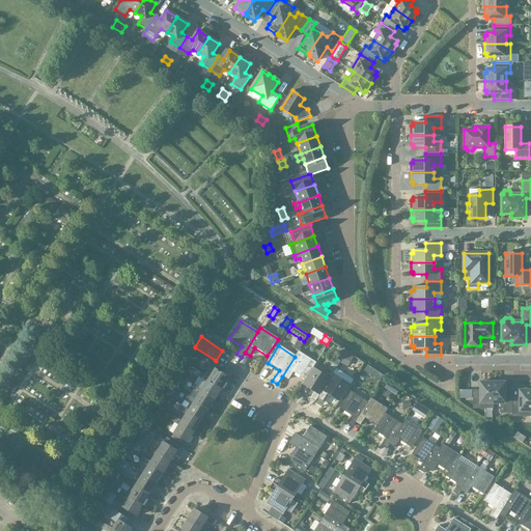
[(195,347),(191,353),(202,360),(204,355),(205,355),(195,347)]
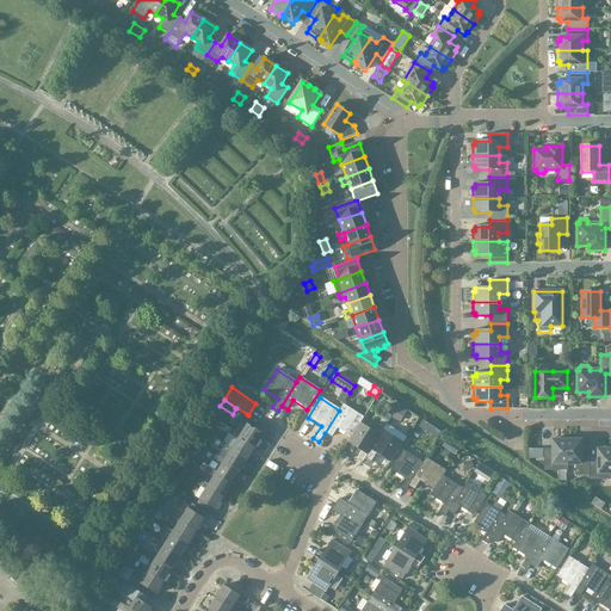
[(339,411),(325,433),(331,437),(337,429),(350,437),(359,423),(363,418),(343,405),(339,411)]
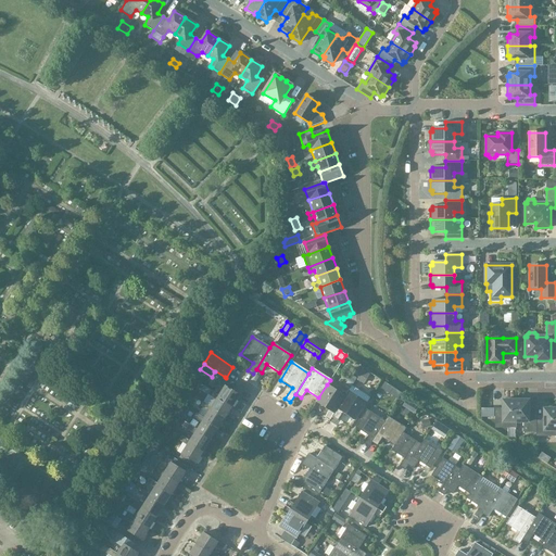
[(356,378),(356,379),(363,384),(369,374),(362,369),(359,375),(356,378)]
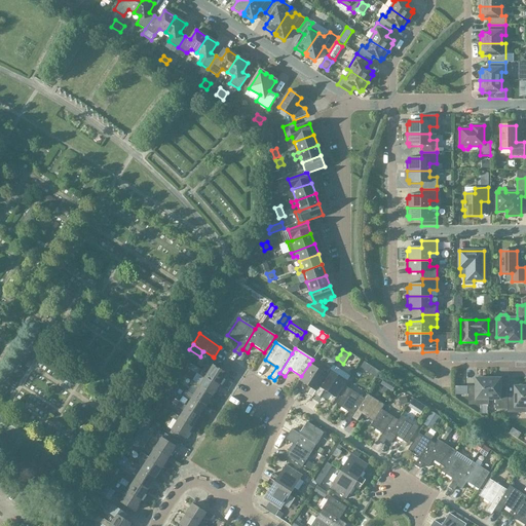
[(209,355),(204,363),(212,367),(207,374),(221,383),(227,373),(220,369),(224,365),(209,354),(209,355)]
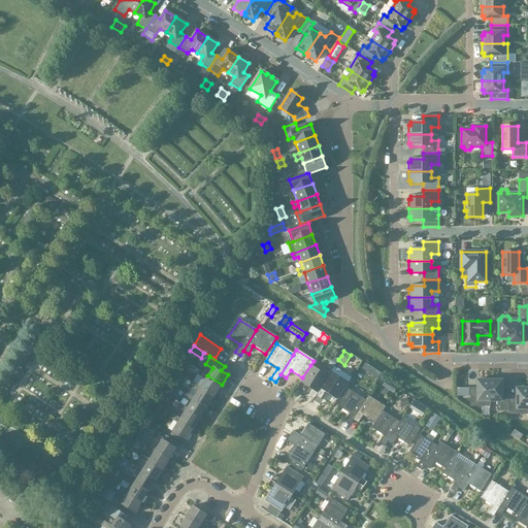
[(334,357),(329,365),(333,368),(338,359),(334,357)]
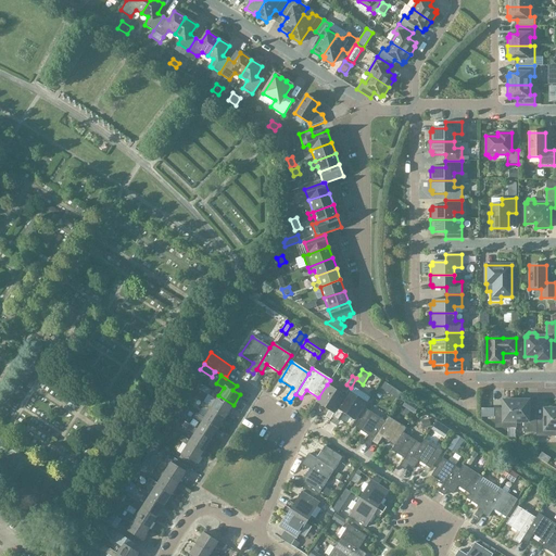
[(202,384),(196,380),(192,384),(199,389),(202,384)]
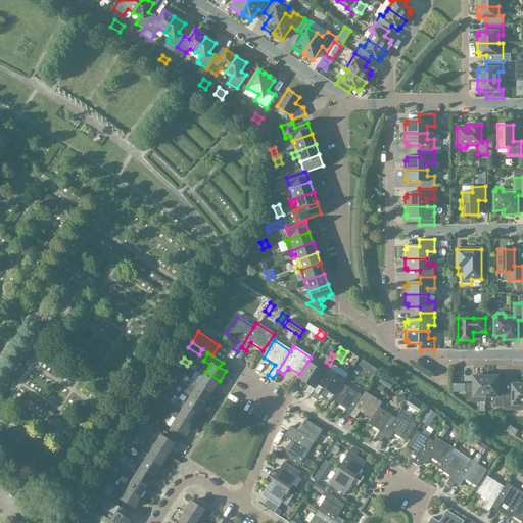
[(359,365),(364,369),(368,364),(362,360),(359,365)]
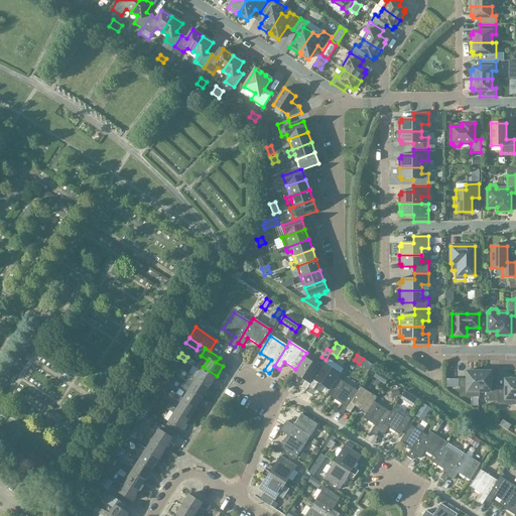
[(303,357),(295,369),(293,374),(303,380),(299,388),(305,392),(307,388),(320,368),(303,357)]
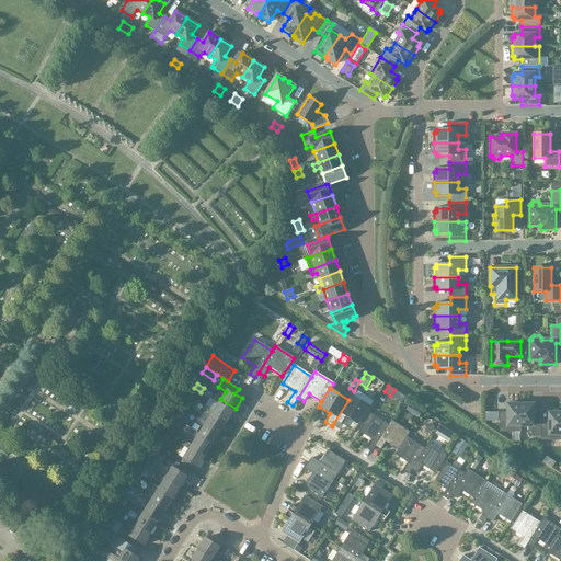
[(218,403),(214,410),(228,420),(236,409),(220,399),(213,393),(209,398),(218,403)]
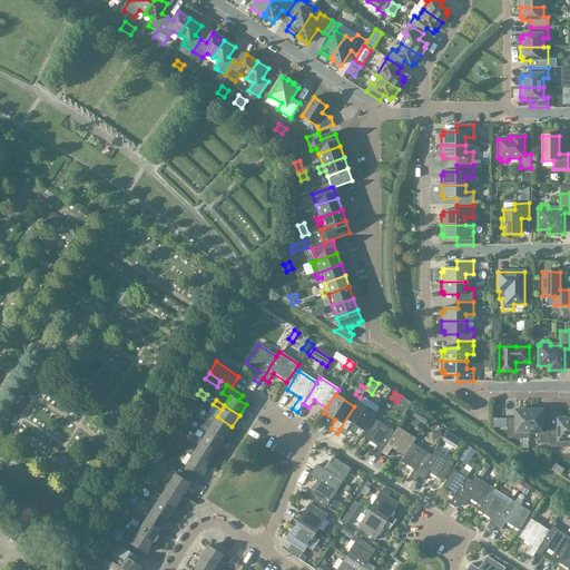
[(375,414),(357,402),(354,406),(340,429),(346,432),(351,424),(364,432),(375,414)]
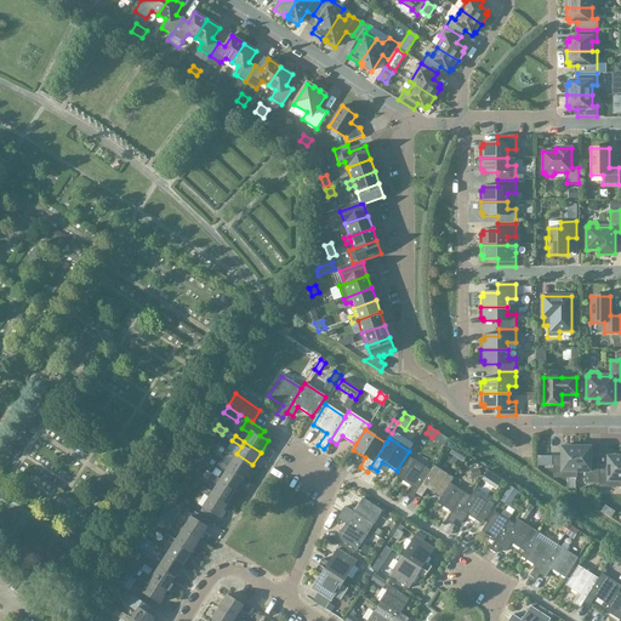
[(576,478),(576,472),(576,445),(567,445),(567,448),(562,448),(562,462),(553,462),(553,478),(576,478)]
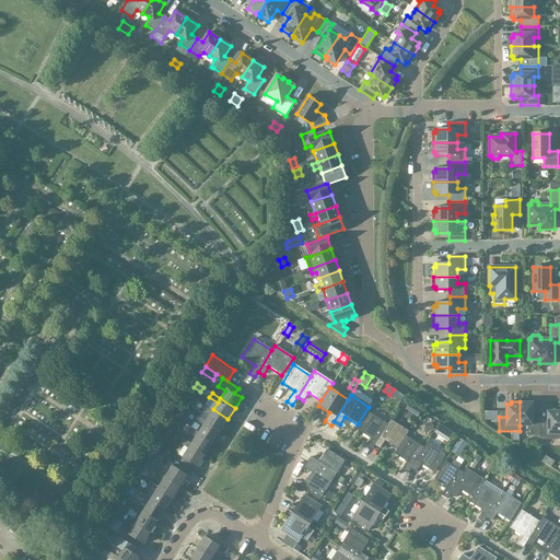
[(527,435),(540,435),(540,426),(540,417),(533,417),(533,404),(528,404),(528,401),(520,401),(520,426),(527,426),(527,435)]
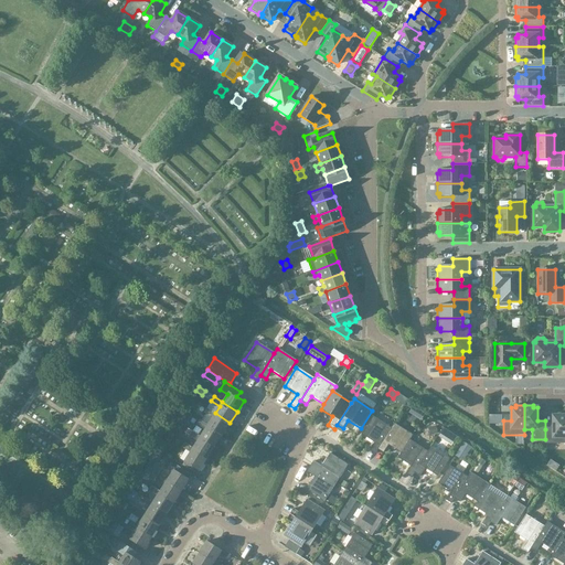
[(208,425),(222,434),(230,423),(215,413),(206,407),(203,412),(212,417),(208,425)]
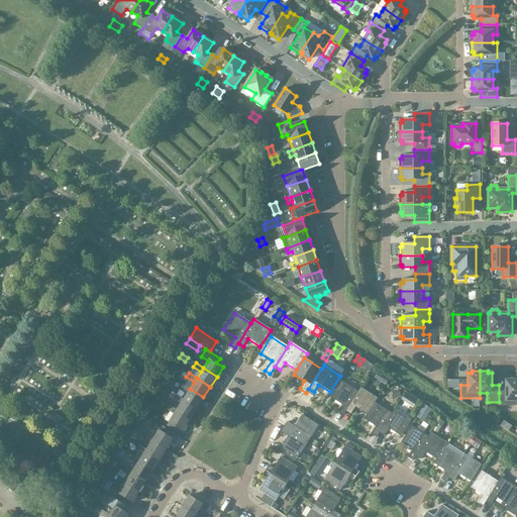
[(499,393),(499,402),(499,406),(516,405),(516,378),(510,378),(510,380),(506,380),(506,393),(499,393)]
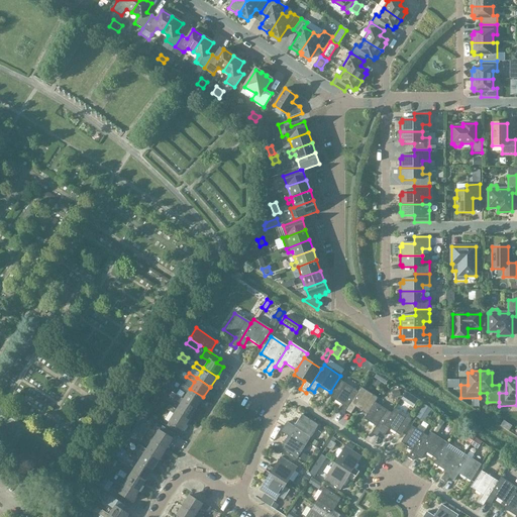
[(164,381),(161,385),(169,390),(172,386),(164,381)]
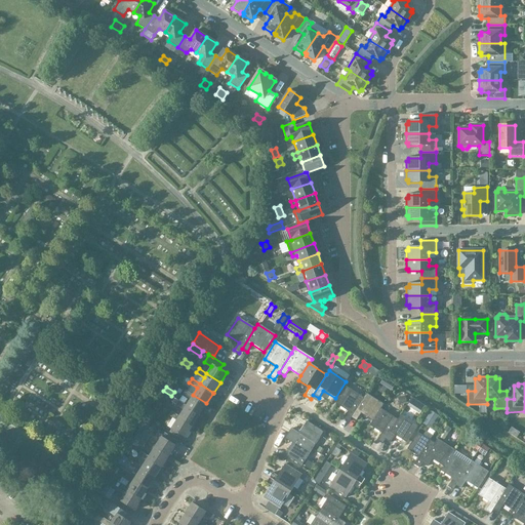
[(350,417),(362,398),(346,388),(335,404),(347,411),(341,418),(347,421),(350,417)]
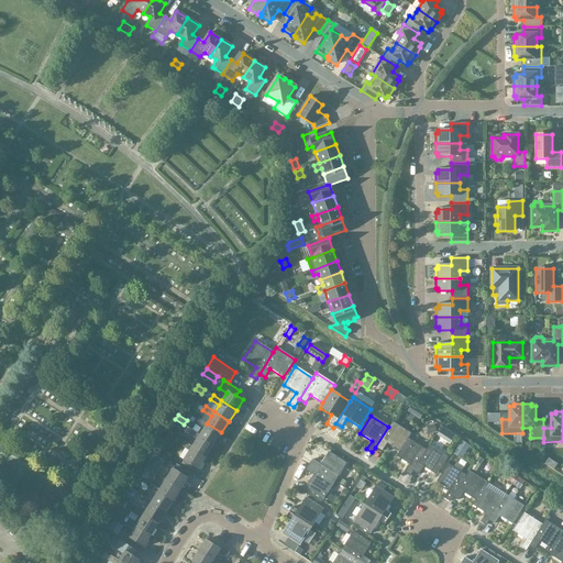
[(199,434),(214,444),(221,432),(207,423),(199,418),(196,422),(203,427),(199,434)]
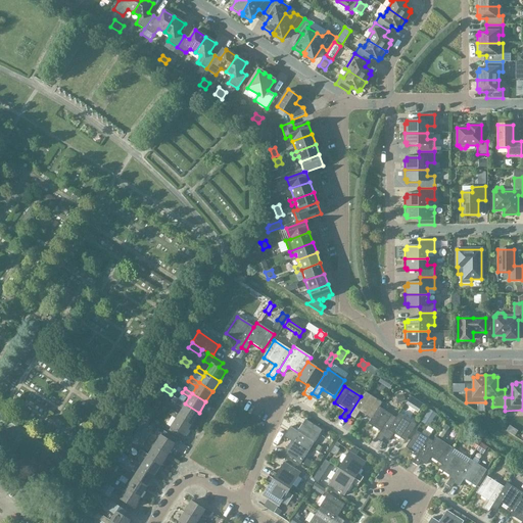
[(370,419),(378,408),(381,402),(364,392),(361,396),(348,416),(353,419),(359,412),(370,419)]
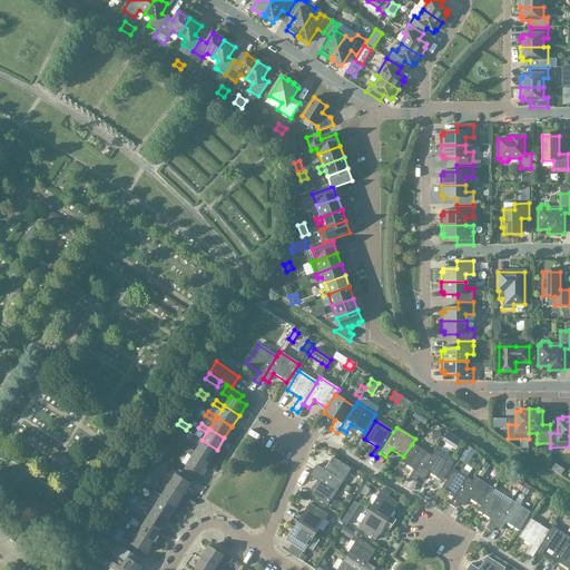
[(448,431),(443,438),(450,442),(454,435),(448,431)]
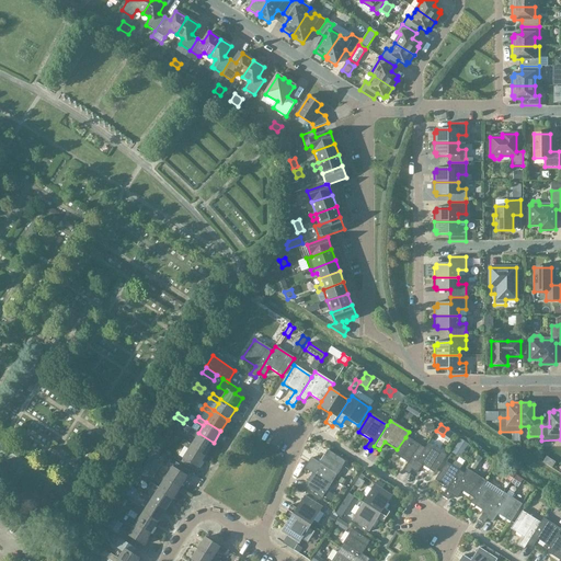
[(195,437),(191,444),(206,454),(214,443),(198,433),(191,427),(187,432),(195,437)]
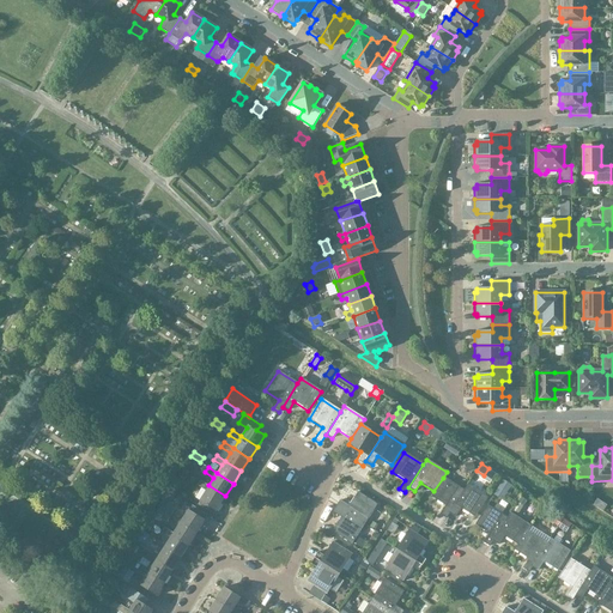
[(443,478),(434,491),(430,497),(444,505),(438,515),(444,519),(448,514),(462,490),(443,478)]
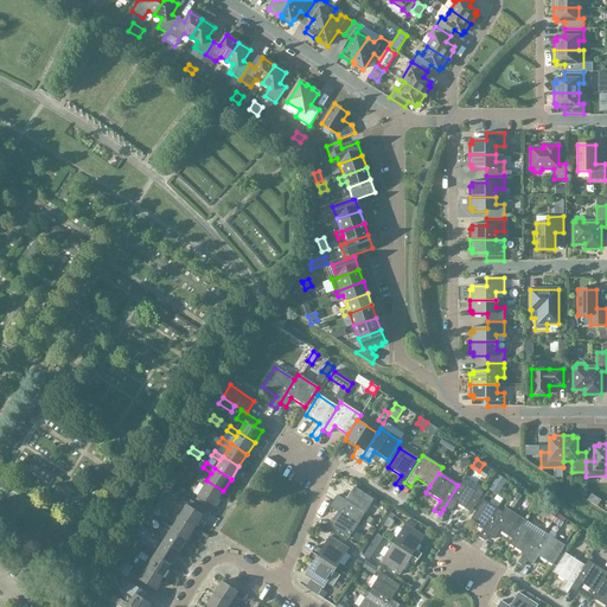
[(198,474),(195,479),(204,485),(197,494),(199,496),(197,500),(211,510),(221,493),(223,491),(206,480),(198,474)]
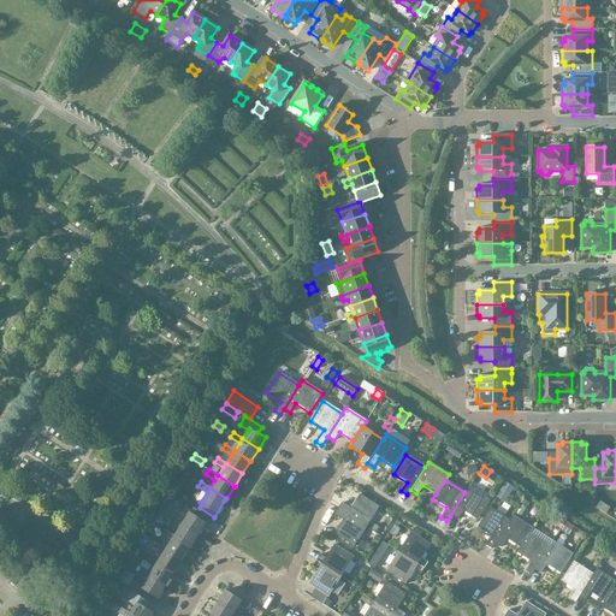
[(514,489),(505,484),(501,492),(509,497),(514,489)]
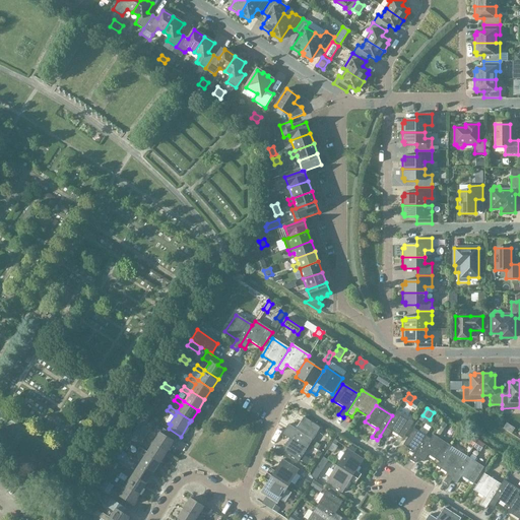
[(392,415),(380,436),(386,439),(390,432),(402,439),(412,423),(395,411),(392,415)]
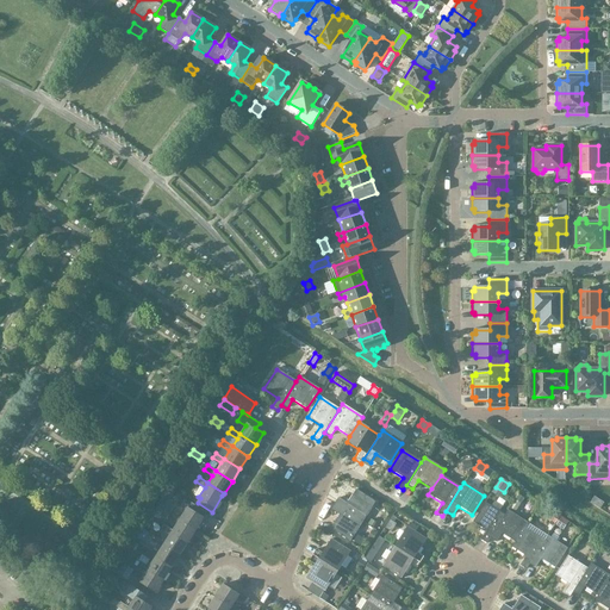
[(334,504),(362,522),(375,503),(355,490),(347,504),(337,498),(334,504)]
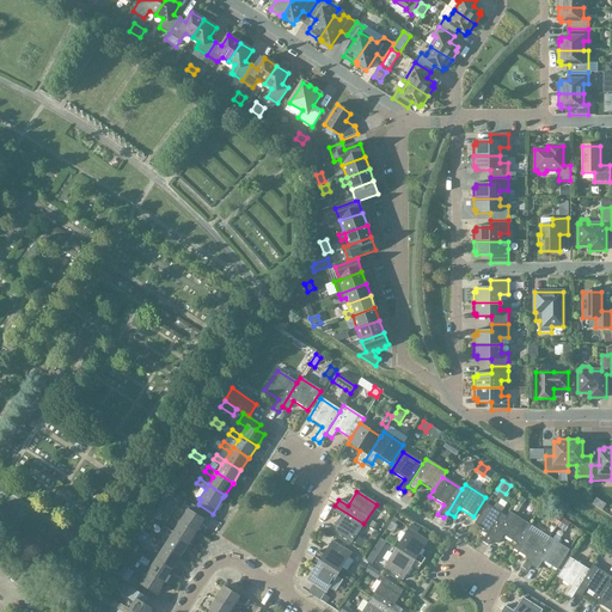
[(181,521),(196,532),(207,514),(191,505),(189,509),(181,503),(177,508),(185,513),(181,521)]
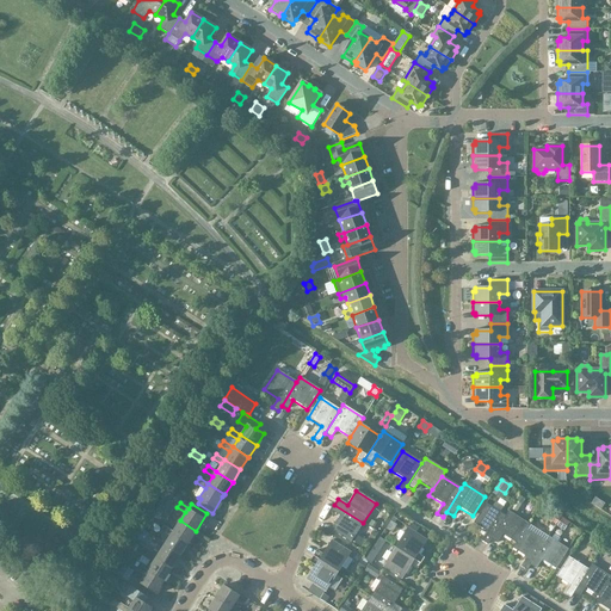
[(487,544),(489,539),(505,516),(486,504),(473,523),(486,531),(480,541),(487,544)]
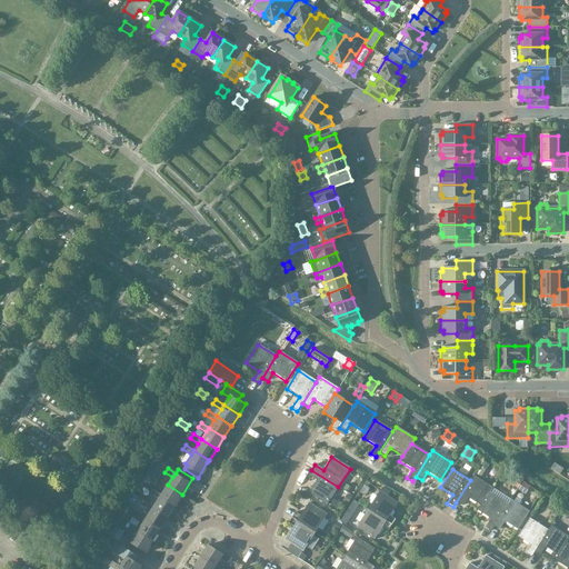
[(338,487),(311,470),(308,476),(317,481),(308,495),(326,506),(338,487)]
